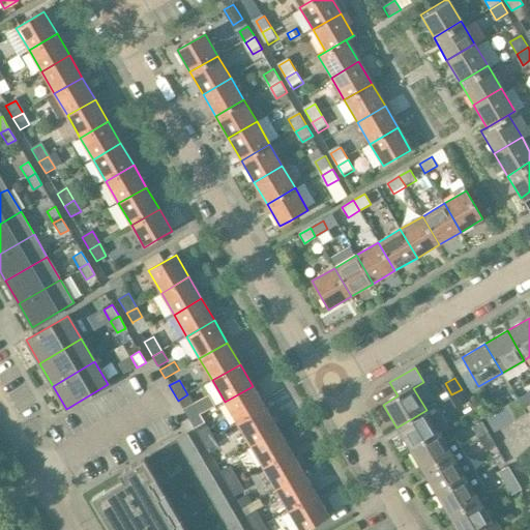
[(225,402),(238,423),(265,408),(253,386),(225,402)]
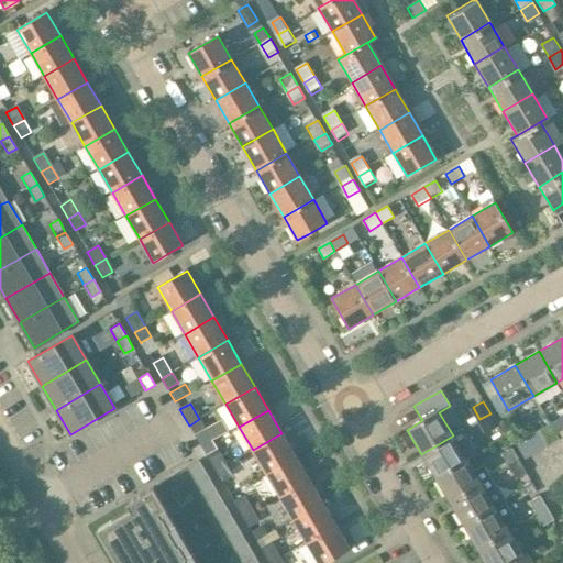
[(490,414),(479,419),(486,431),(497,424),(490,414)]
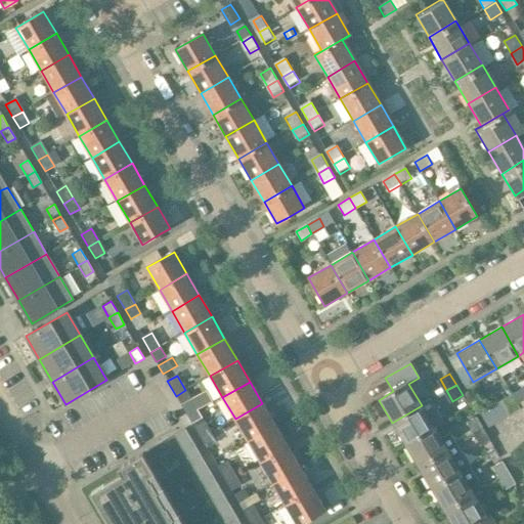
[(523,390),(523,389),(512,395),(516,404),(518,404),(523,399),(523,390)]
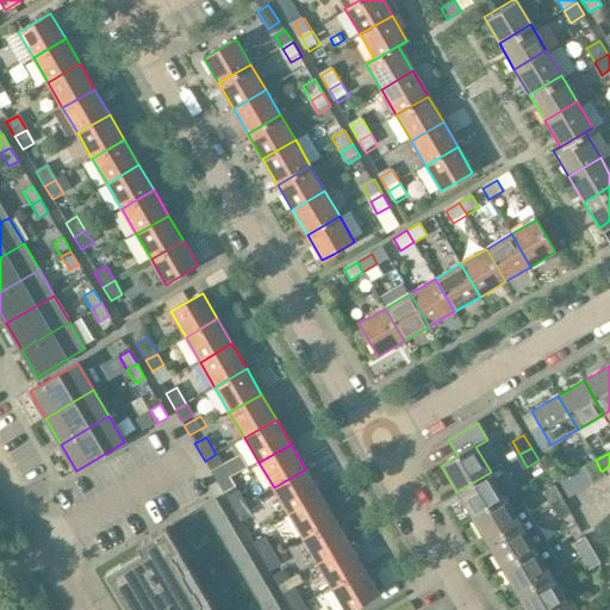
[(216,454),(205,461),(211,471),(222,465),(216,454)]
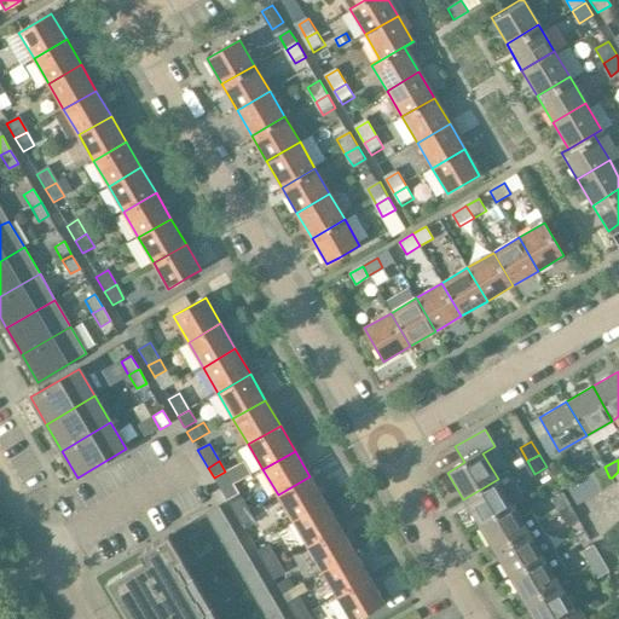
[(247,478),(241,467),(229,474),(235,485),(247,478)]
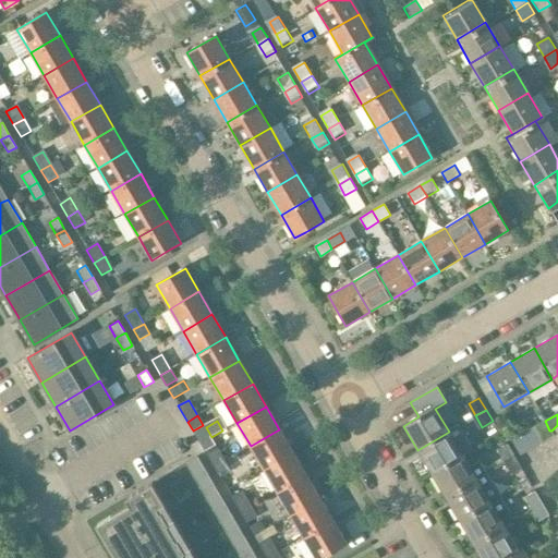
[(549,431),(545,421),(533,428),(538,437),(542,443),(554,436),(552,431),(549,431)]
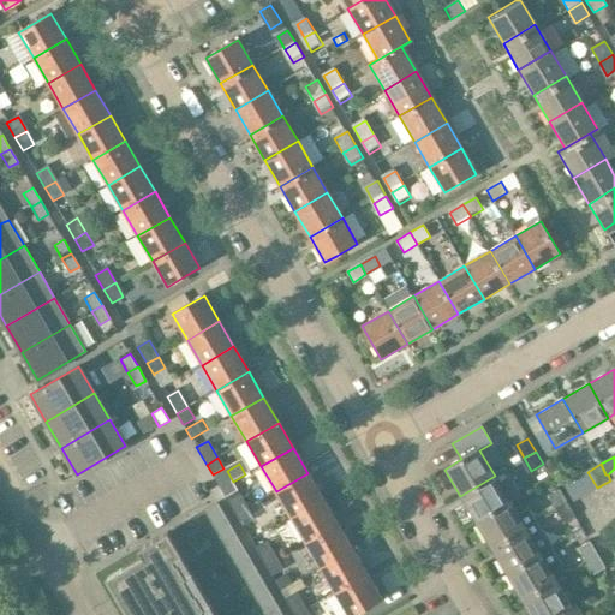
[(495,476),(460,496),(475,523),(509,501),(520,495),(505,470),(495,476)]
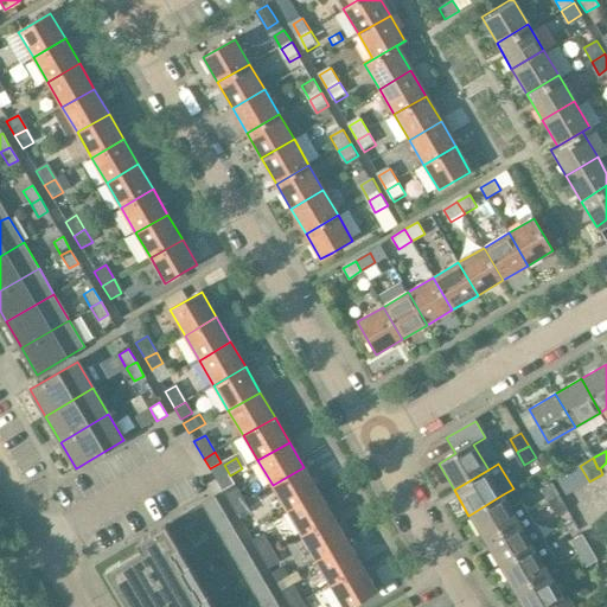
[(273,485),(287,511),(318,492),(304,467),(273,485)]
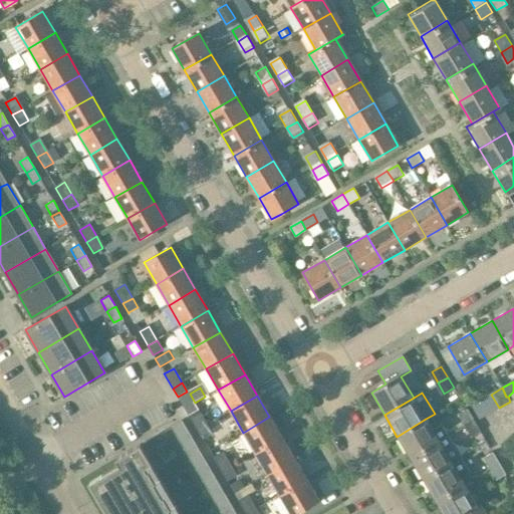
[(458,416),(464,427),(474,421),(467,410),(458,416)]
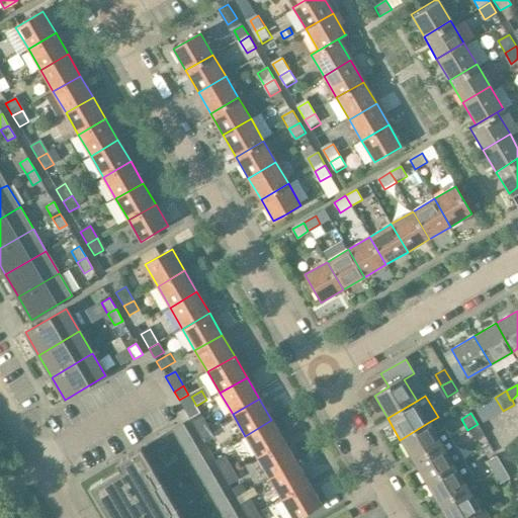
[(190,420),(198,434),(208,428),(200,414),(190,420)]
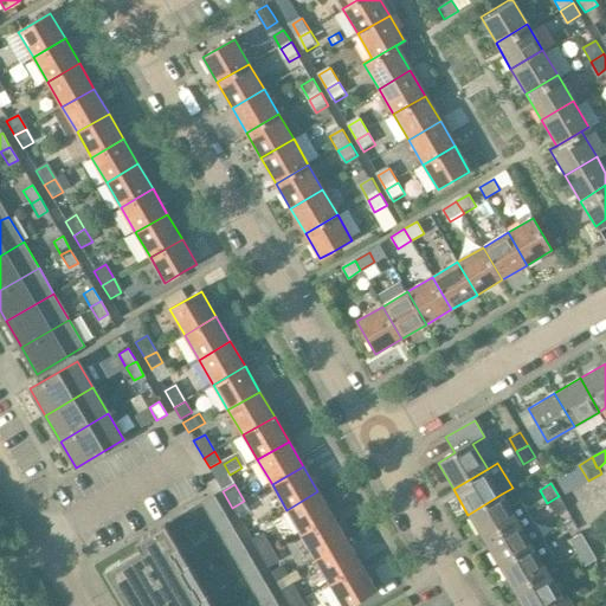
[(287,510),(301,535),(333,516),(317,491),(287,510)]
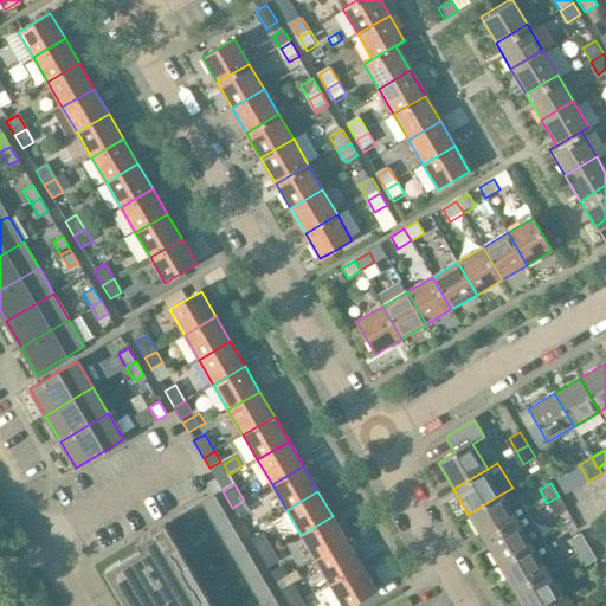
[(468,515),(483,541),(528,514),(521,500),(509,507),(502,494),(468,515)]
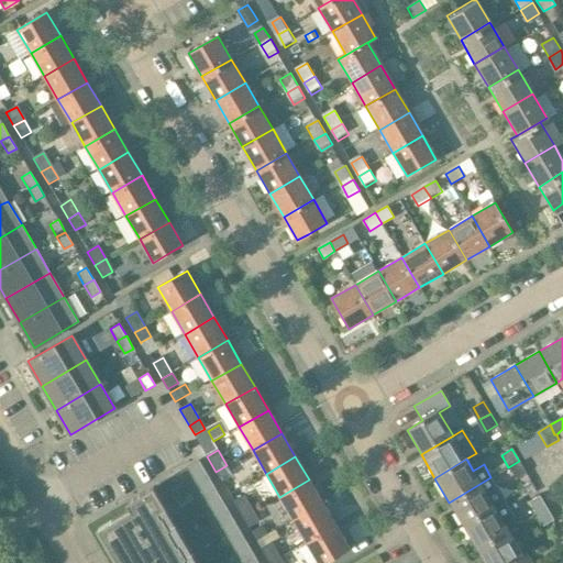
[(519,461),(508,467),(515,478),(526,472),(519,461)]
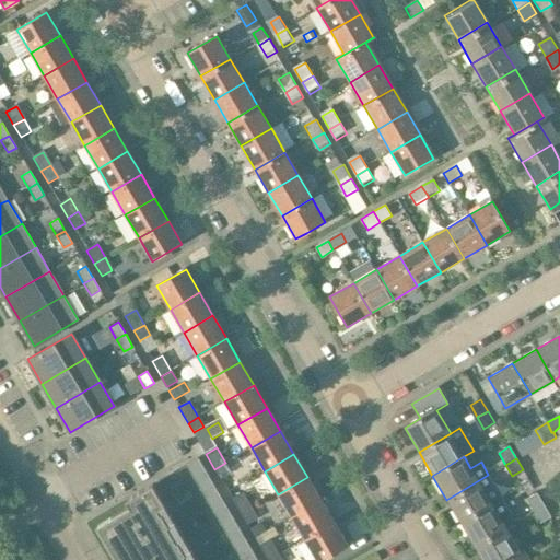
[(184,468),(238,559),(245,559),(254,555),(198,461),(184,468)]
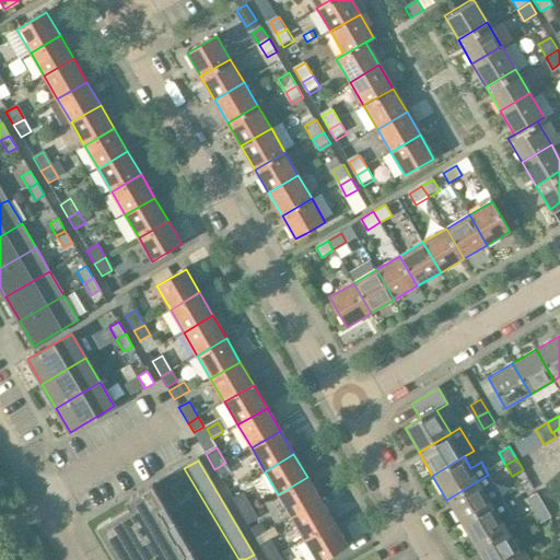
[(225,463),(214,469),(221,479),(231,473),(225,463)]
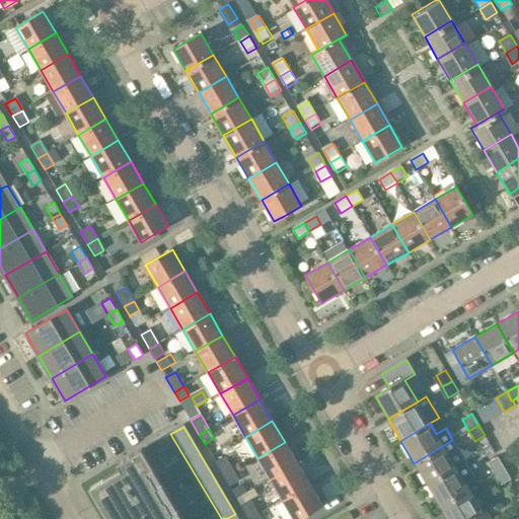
[(414,463),(427,485),(465,462),(452,440),(414,463)]
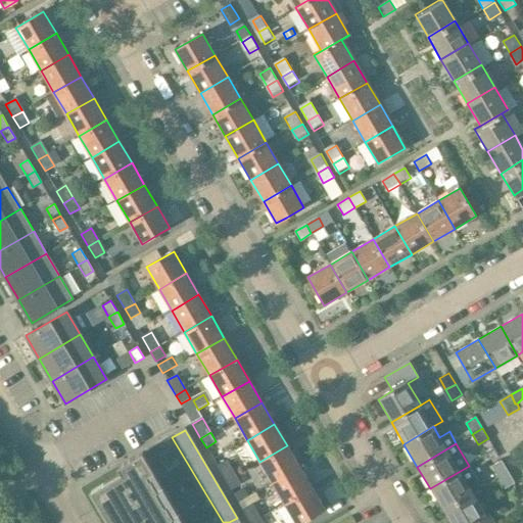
[(259,462),(272,483),(299,467),(287,445),(259,462)]
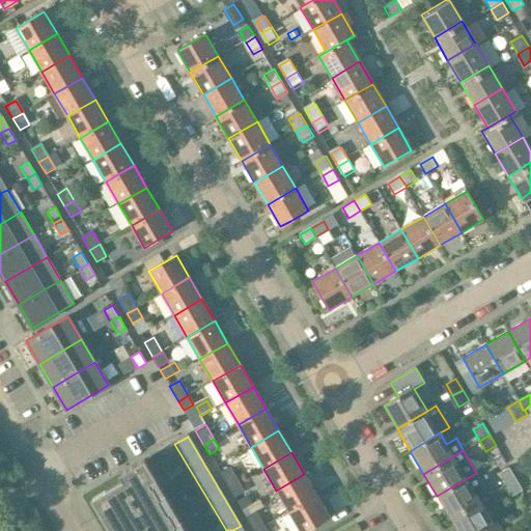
[(109,506),(100,512),(109,529),(118,523),(122,530),(176,530),(173,527),(175,526),(168,513),(167,514),(158,500),(159,499),(152,486),(150,487),(148,483),(156,479),(144,459),(118,475),(122,481),(102,494),(109,506)]
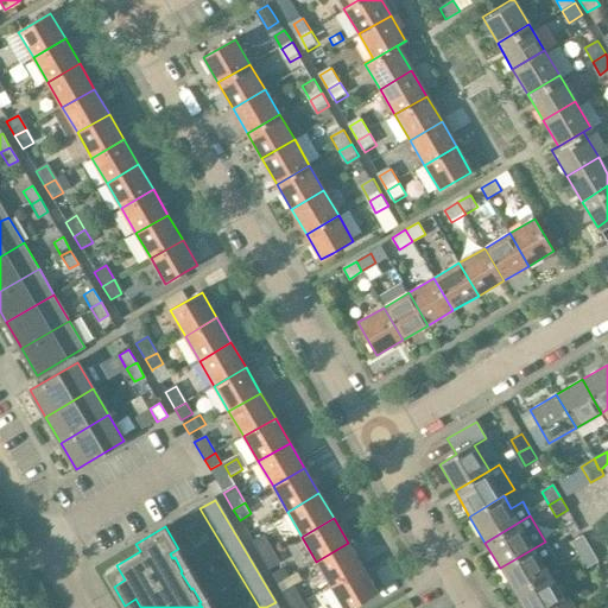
[(253,543),(263,559),(274,552),(264,536),(253,542),(253,543)]
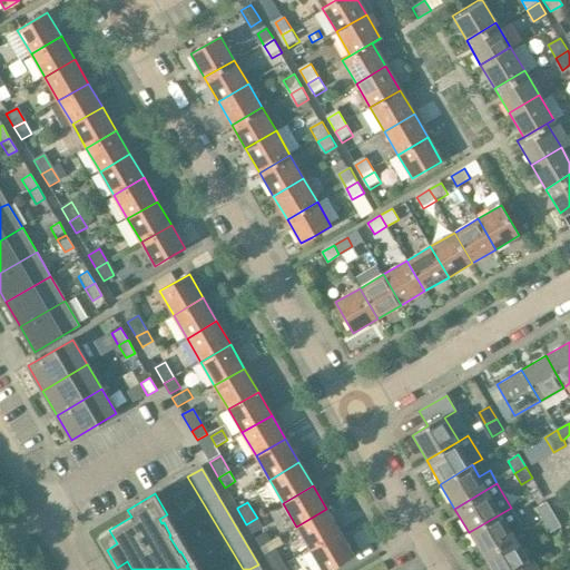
[(536,509),(542,521),(552,514),(546,502),(536,509)]
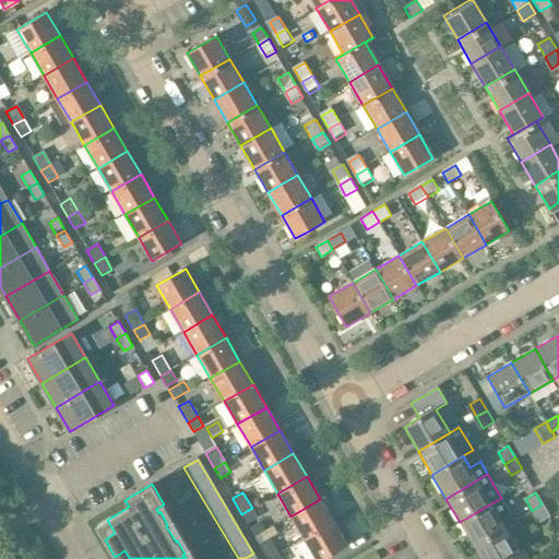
[(460,522),(473,545),(504,527),(500,519),(510,513),(501,498),(460,522)]
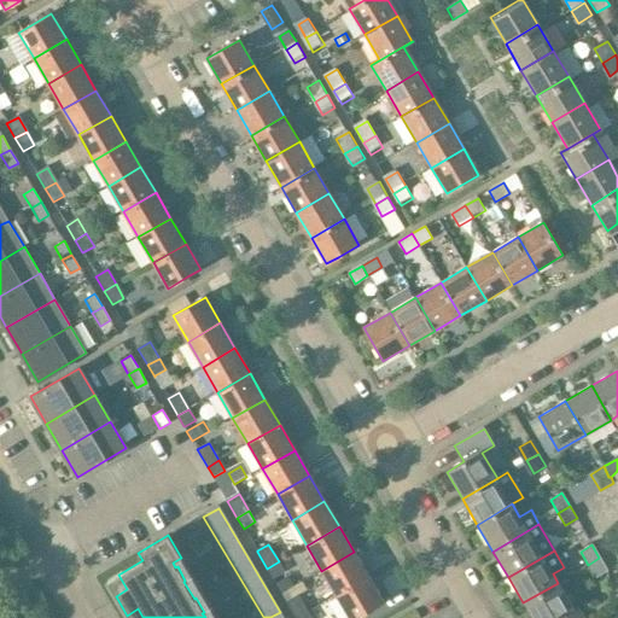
[(321,571),(337,596),(369,578),(354,552),(321,571)]
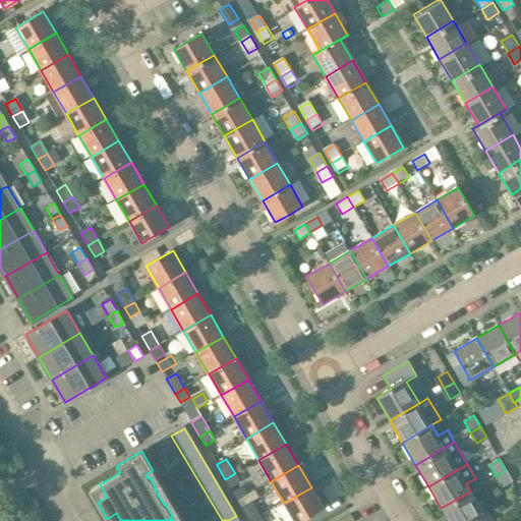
[(505,470),(496,476),(503,487),(512,481),(505,470)]
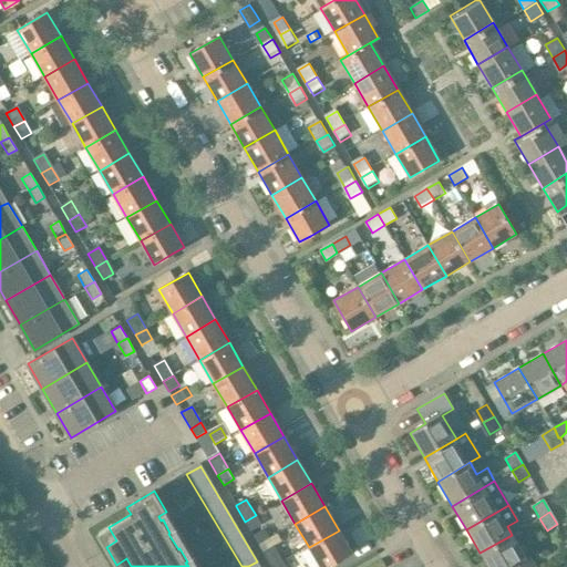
[(256,515),(245,522),(250,532),(251,531),(261,525),(256,515)]
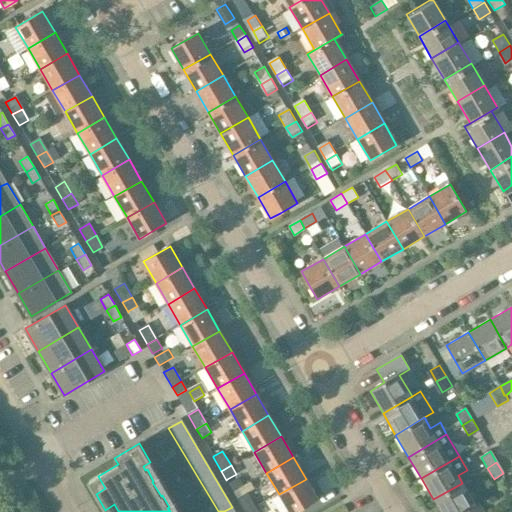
[(238,478),(229,484),(233,492),(243,486),(238,478)]
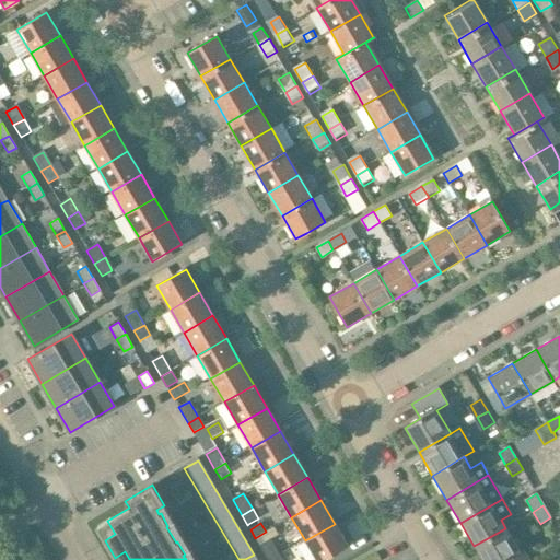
[(335,524),(305,540),(316,559),(324,559),(348,547),(335,524)]
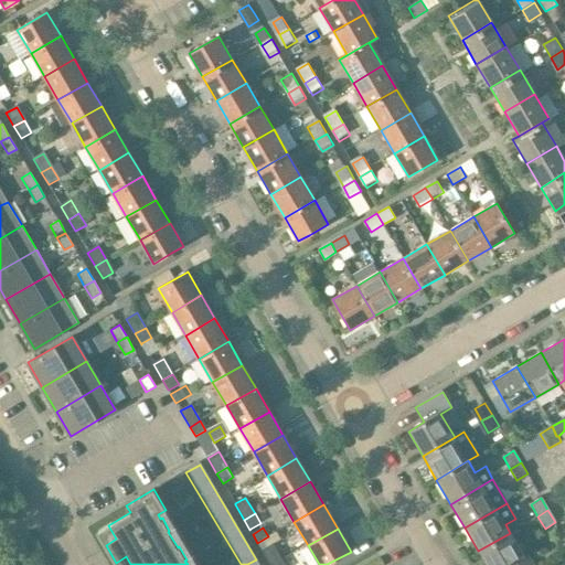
[(510,533),(478,551),(486,564),(529,564),(525,557),(510,533)]
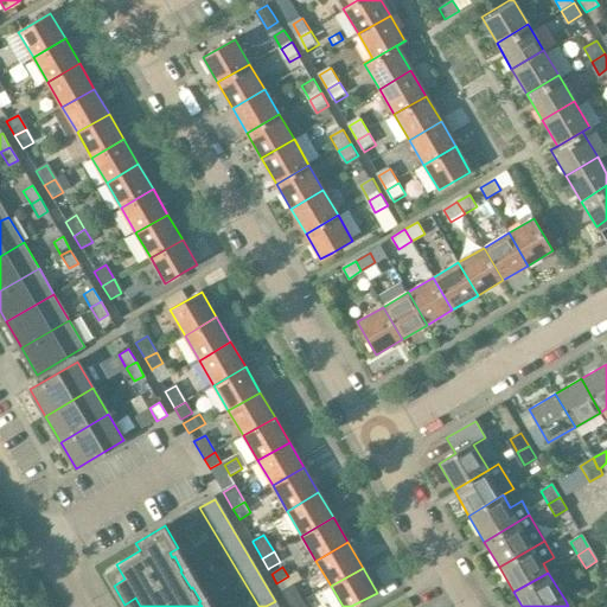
[(281,592),(291,606),(294,606),(302,602),(293,585),(281,592)]
